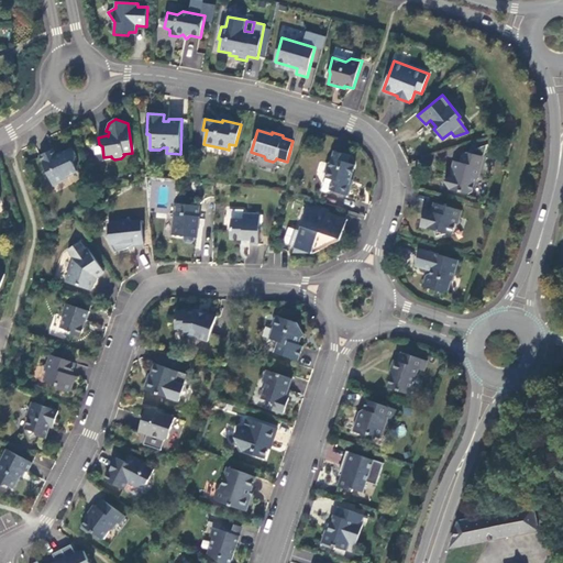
[(54,150),(40,156),(53,186),(68,179),(67,177),(77,173),(73,163),(75,162),(76,157),(73,148),(62,154),(63,155),(57,157),(56,156),(54,150)]
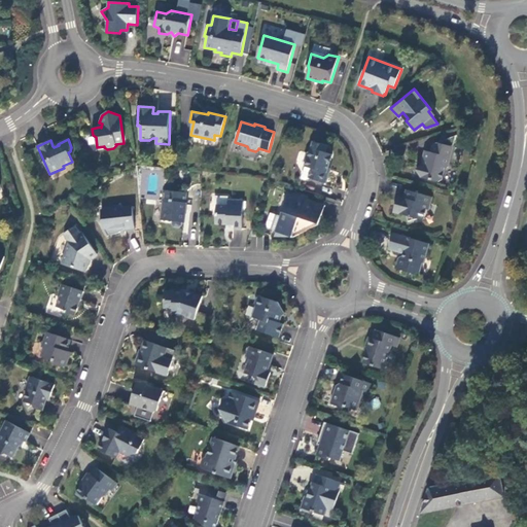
[(326,146),(313,142),(310,151),(307,153),(305,162),(306,165),(306,167),(312,169),(309,178),(326,184),(329,174),(326,173),(332,154),(324,152),(326,146)]
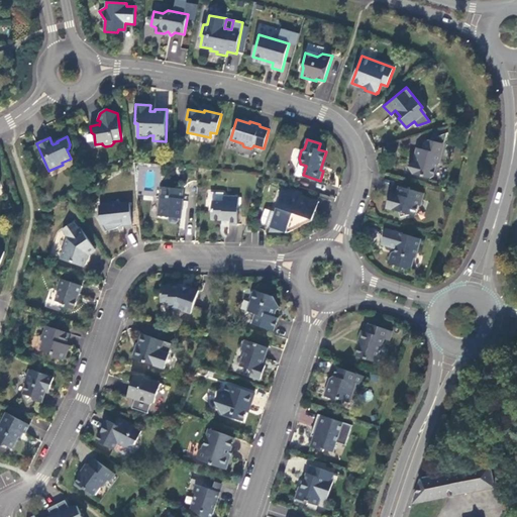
[(444,144),(429,140),(424,142),(423,149),(417,148),(414,158),(417,159),(416,163),(408,167),(413,175),(430,179),(434,177),(436,166),(439,164),(444,144)]
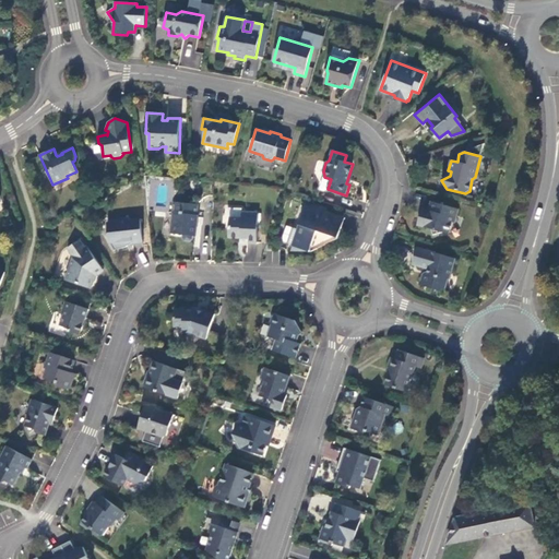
[(171,213),(174,214),(171,234),(182,235),(182,239),(185,241),(190,242),(193,240),(193,236),(195,237),(197,224),(195,224),(198,205),(174,202),(171,213)]
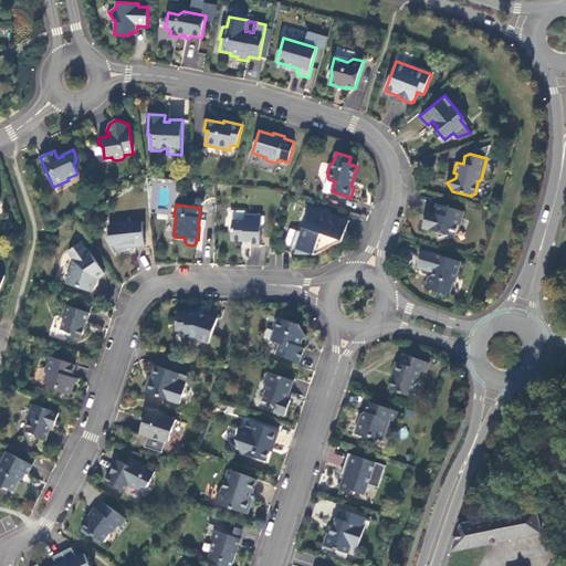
[(430,217),(427,216),(422,228),(437,232),(439,239),(449,236),(454,238),(458,226),(461,226),(464,212),(437,205),(433,213),(433,215),(430,217)]
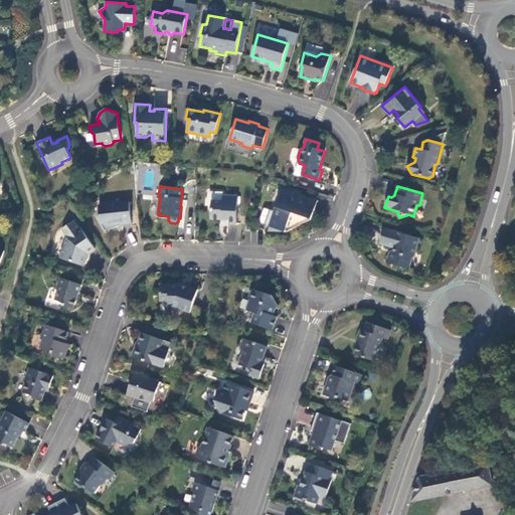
[(308,209),(312,199),(283,189),(268,231),(287,232),(308,222),(309,219),(312,220),(315,211),(308,209)]
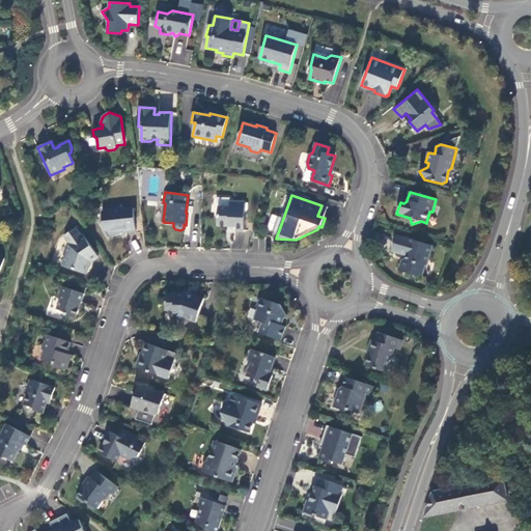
[(229,230),(244,231),(246,202),(230,201),(229,207),(218,207),(218,225),(229,226),(229,230)]
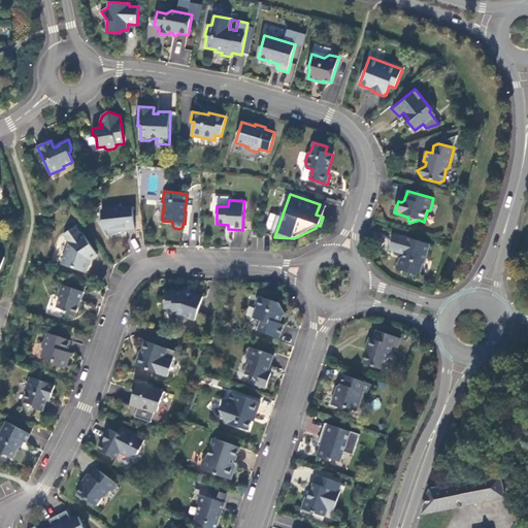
[(111,209),(101,210),(102,221),(100,222),(107,236),(109,236),(114,235),(116,235),(117,234),(118,234),(120,233),(121,232),(119,229),(125,228),(125,232),(135,231),(133,207),(123,208),(121,204),(111,209)]
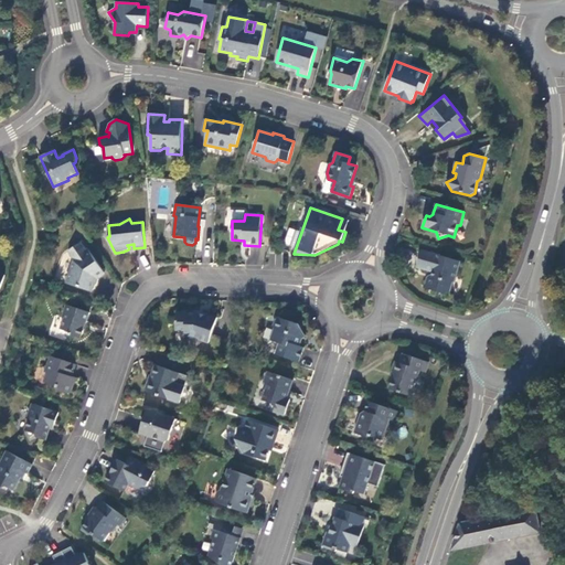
[(349,221),(342,219),(338,230),(345,232),(349,221)]
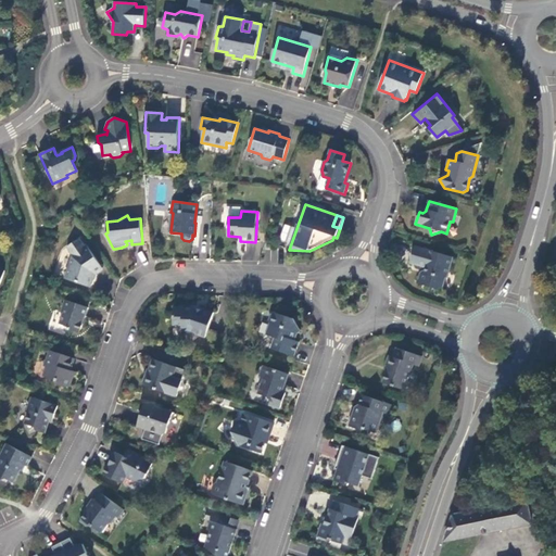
[(103,268),(87,245),(85,247),(79,239),(67,248),(73,256),(65,279),(90,287),(95,275),(103,268)]
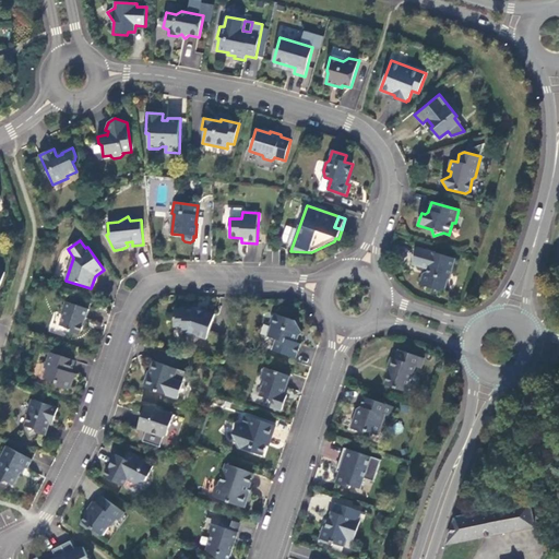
[(455,259),(417,248),(413,264),(428,270),(428,273),(426,272),(423,274),(420,283),(423,286),(442,292),(445,289),(449,278),(450,280),(455,259)]
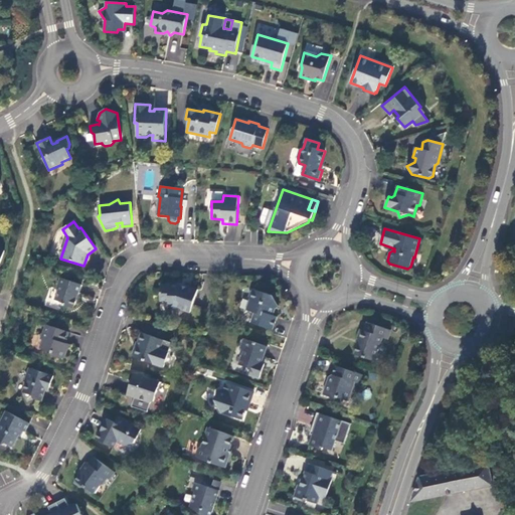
[(81,285),(60,278),(56,290),(58,290),(55,300),(63,303),(63,305),(73,309),(81,285)]
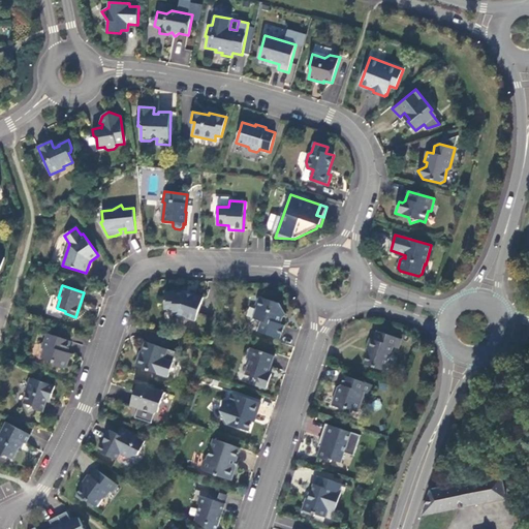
[(183,293),(165,293),(165,309),(174,309),(174,315),(175,315),(177,317),(183,318),(186,316),(187,318),(195,321),(204,298),(192,294),(191,297),(183,294),(183,293)]
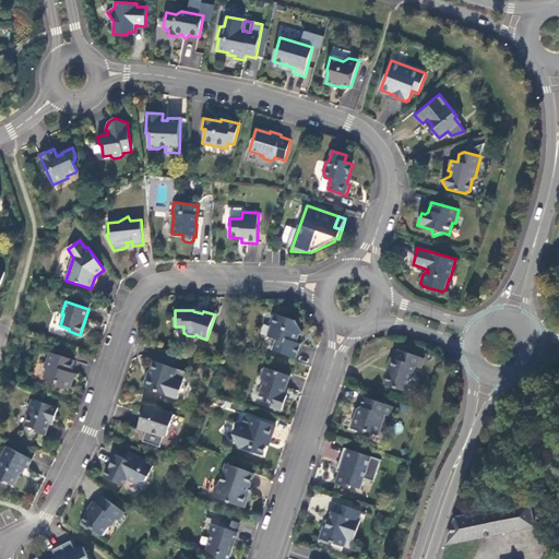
[(276,314),(273,316),(270,323),(272,328),(269,337),(275,340),(272,351),(296,358),(301,344),(296,343),(298,336),(302,334),(296,321),(276,314)]
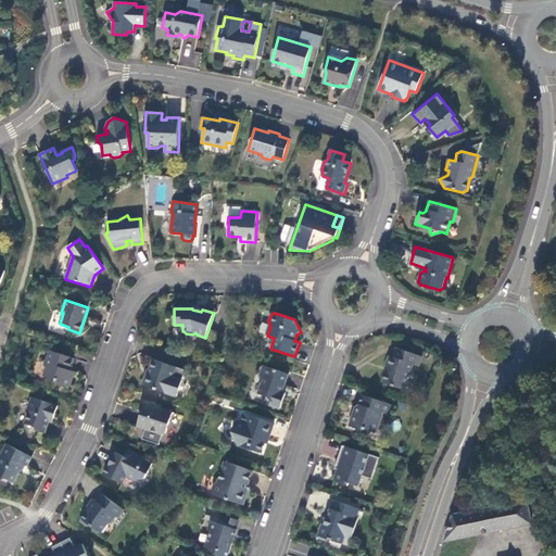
[(422,357),(396,349),(393,357),(390,356),(387,366),(389,367),(383,383),(403,390),(408,374),(412,371),(414,365),(419,367),(422,357)]
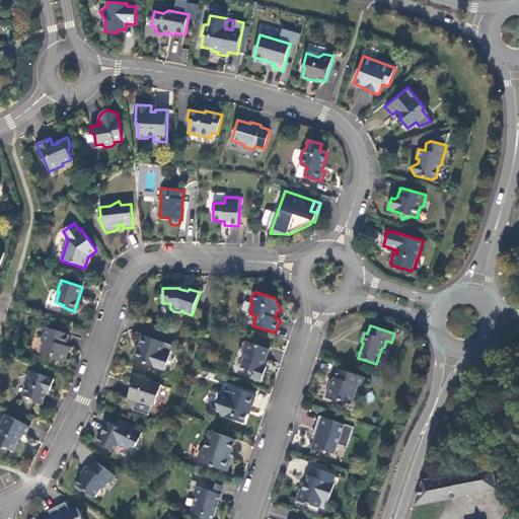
[(69,335),(47,327),(42,342),(45,343),(42,352),(54,356),(53,359),(63,362),(66,361),(68,356),(66,353),(68,347),(65,346),(69,335)]
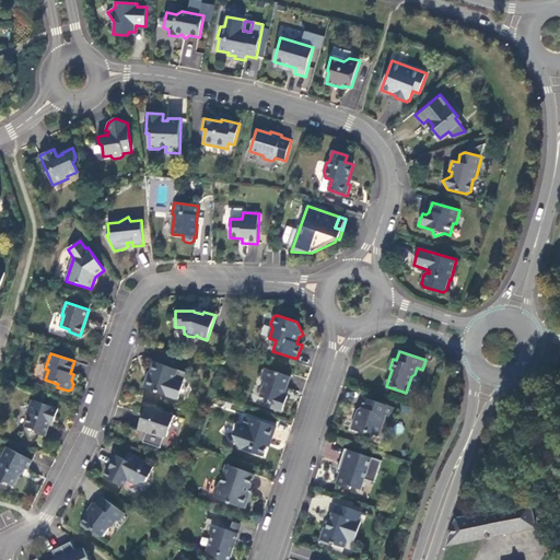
[(178,370),(154,362),(149,377),(148,376),(144,385),(147,388),(170,396),(178,370)]
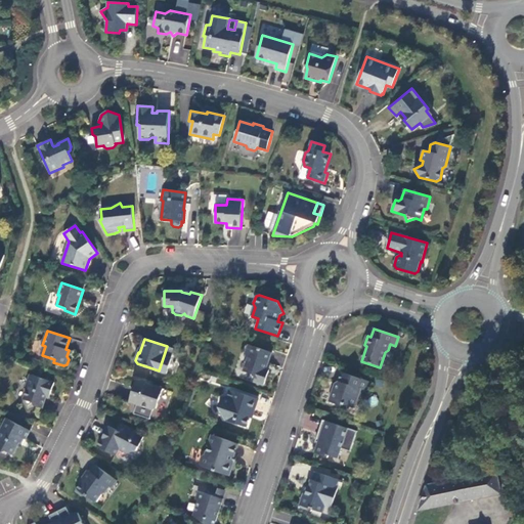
[(272,353),(248,345),(245,354),(247,357),(249,358),(244,372),(254,376),(255,378),(254,382),(264,385),(269,370),(266,369),(272,353)]
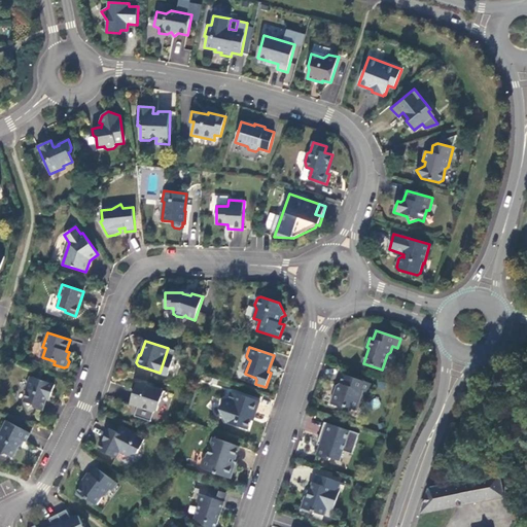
[(366,390),(369,383),(344,375),(338,390),(336,390),(330,405),(344,409),(346,408),(357,411),(363,392),(366,390)]
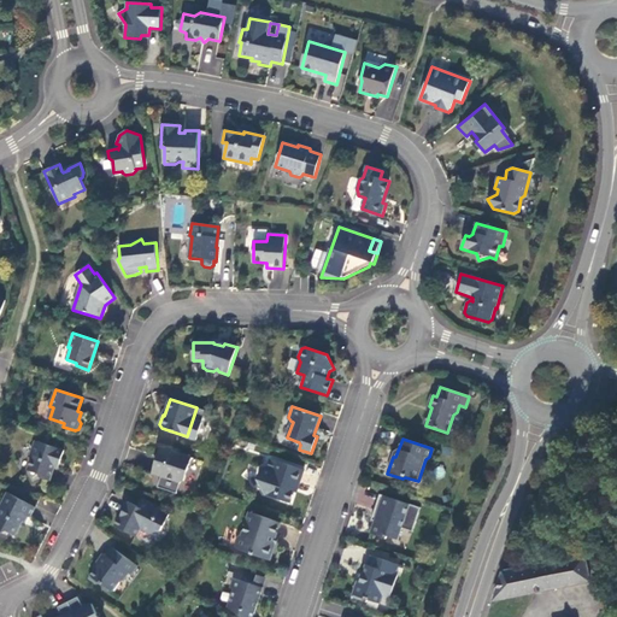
[(41,479),(51,481),(57,462),(60,463),(64,451),(35,441),(35,442),(31,445),(29,452),(30,456),(25,470),(40,475),(41,479)]
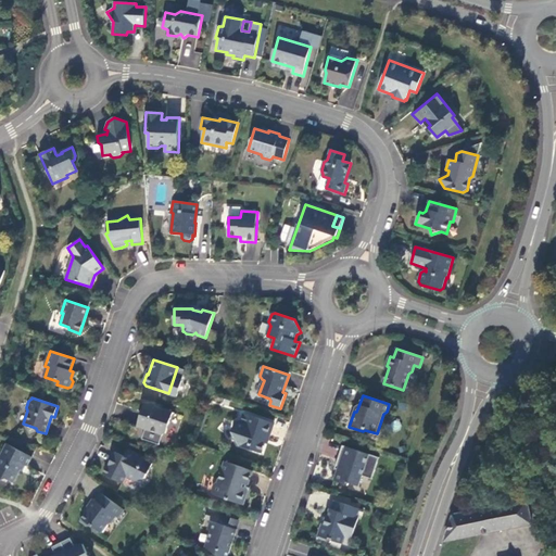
[(146,429),(142,440),(160,445),(163,434),(166,433),(173,413),(144,403),(137,427),(146,429)]
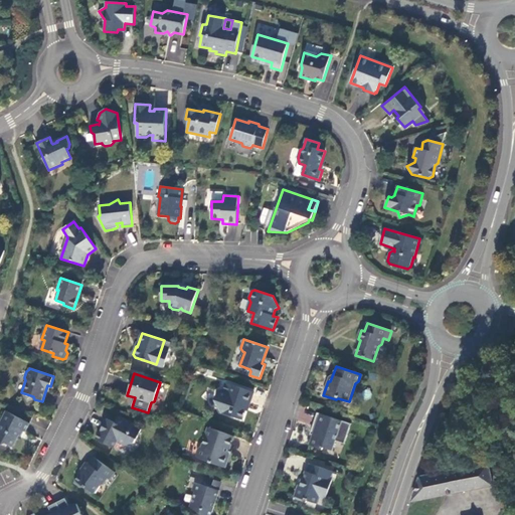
[(358,381),(355,383),(362,385),(365,376),(360,374),(358,381)]
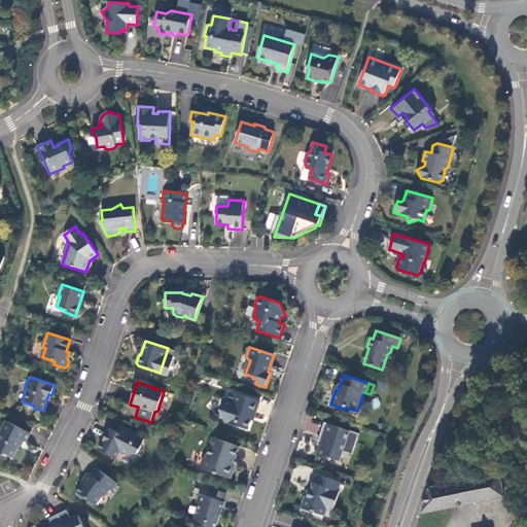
[(219,410),(226,422),(248,430),(253,414),(255,415),(259,401),(232,392),(229,401),(223,400),(219,410)]
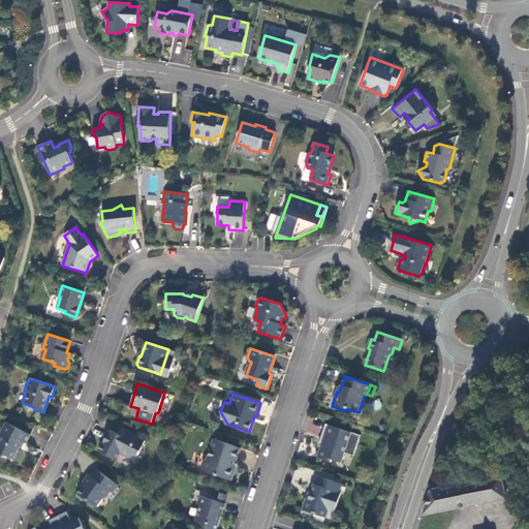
[(26,443),(30,435),(6,423),(0,434),(0,436),(1,439),(0,440),(0,455),(2,457),(6,456),(13,460),(23,442),(26,443)]
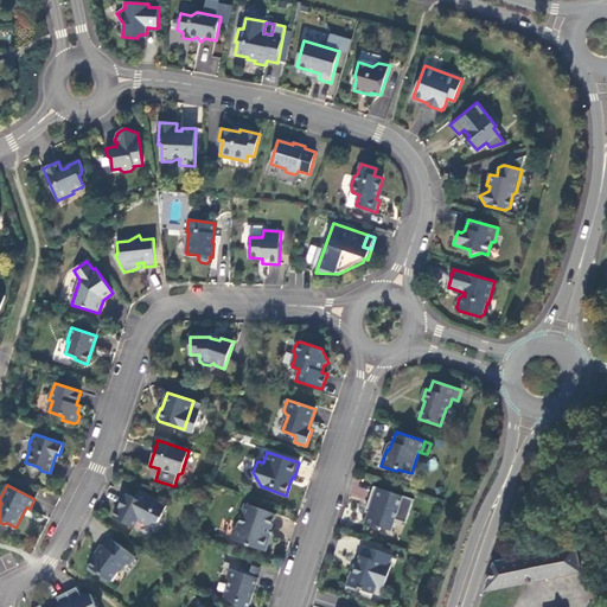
[(414,500),(374,486),(365,512),(369,513),(364,525),(381,530),(381,528),(391,531),(395,521),(407,524),(414,500)]
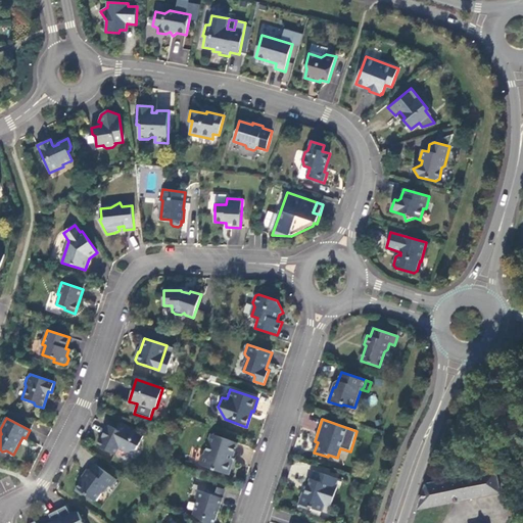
[(108,425),(98,446),(114,455),(119,447),(128,453),(136,449),(143,436),(136,433),(137,432),(129,428),(129,429),(124,426),(121,432),(108,425)]
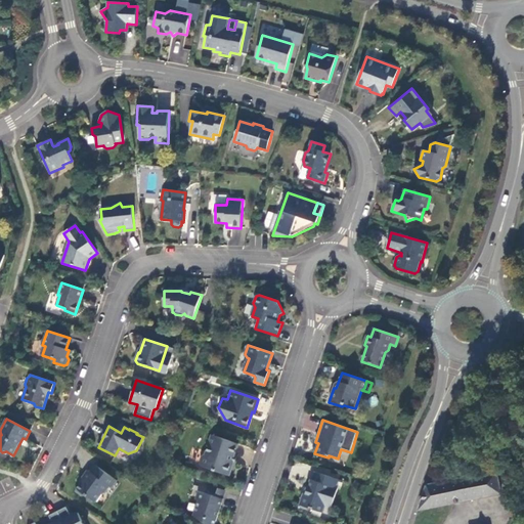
[(232,462),(237,444),(213,435),(206,454),(202,456),(200,463),(202,467),(229,476),(233,463),(232,462)]
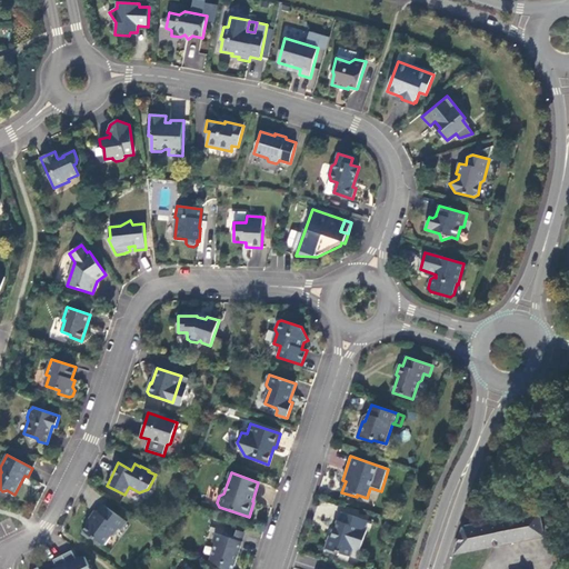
[(127,522),(105,506),(99,513),(96,511),(89,519),(91,521),(82,533),(90,539),(93,539),(103,546),(110,536),(115,536),(119,529),(121,530),(127,522)]
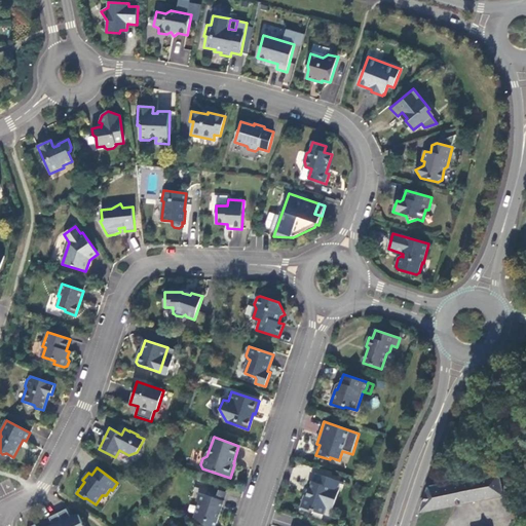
[(503,495),(499,473),(428,487),(421,514),(503,495)]
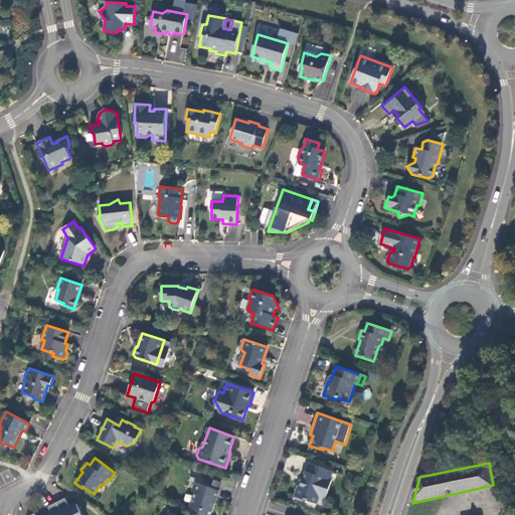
[(333,472),(310,464),(307,472),(306,472),(301,486),(298,485),(294,498),(304,501),(304,502),(307,503),(308,501),(317,504),(320,497),(326,499),(332,480),(330,480),(333,472)]
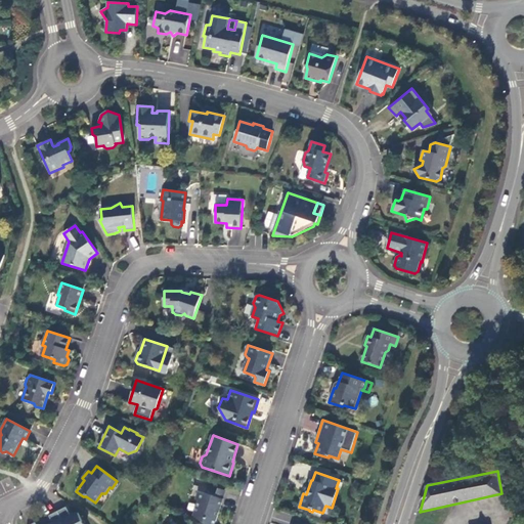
[(223,490),(197,481),(193,489),(199,491),(195,499),(199,500),(193,516),(204,523),(212,523),(214,521),(216,522),(221,507),(218,506),(223,490)]
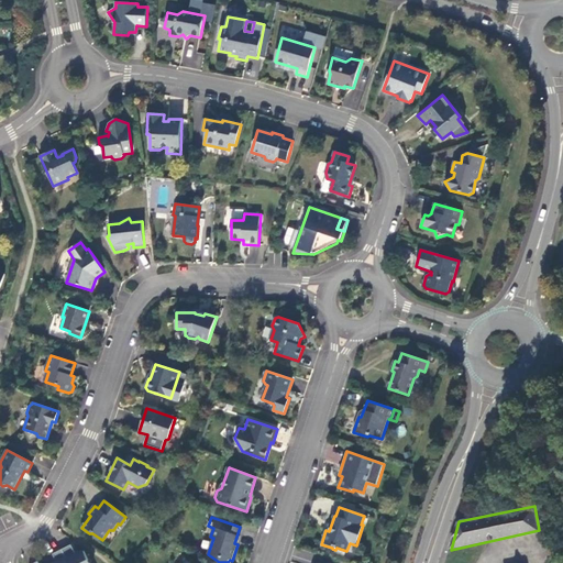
[(39,562),(37,562),(34,562),(89,562),(84,551),(76,555),(72,545),(53,554),(57,562),(56,562),(39,562)]
